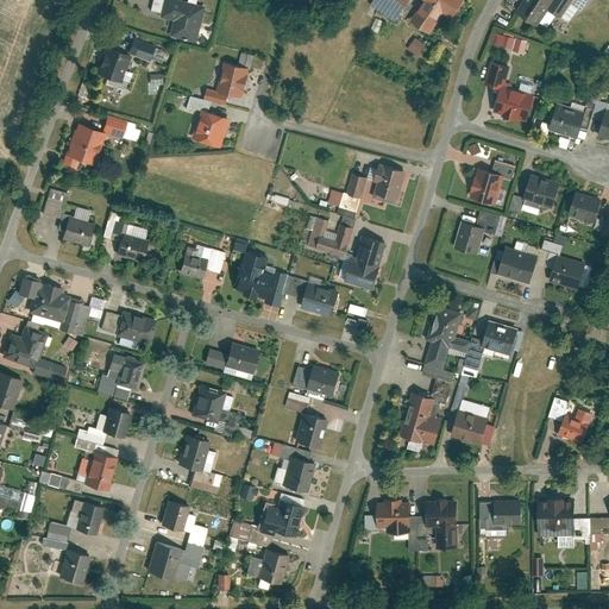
[(205,1),(196,0),(162,0),(159,17),(173,19),(170,33),(198,39),(205,1)]
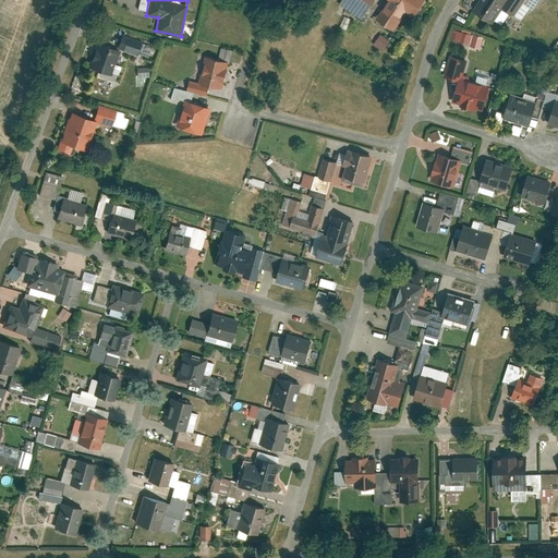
[(361,19),(373,0),(339,0),(338,3),(361,19)]
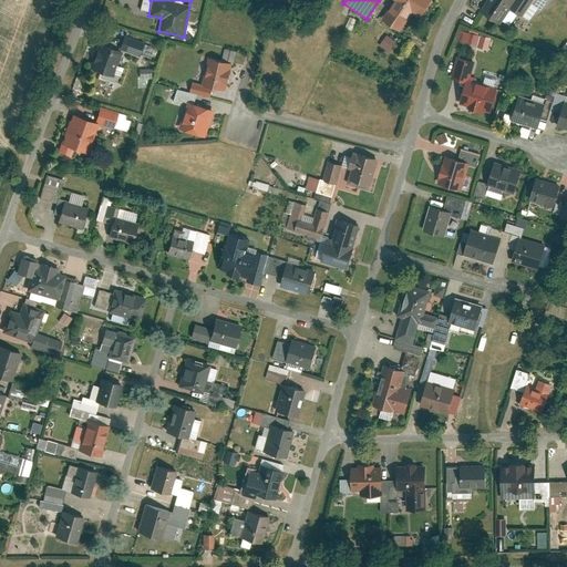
[(411,12),(419,0),(379,0),(372,12),(390,24),(402,6),(411,12)]
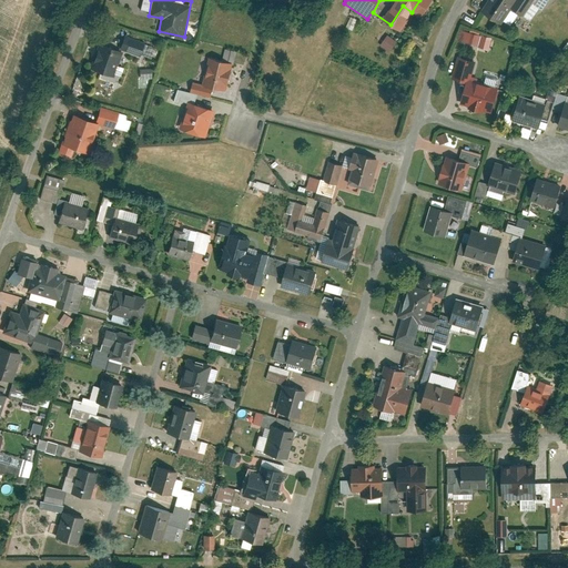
[(472,0),(472,2),(493,16),(503,0),(515,8),(519,0),(472,0)]
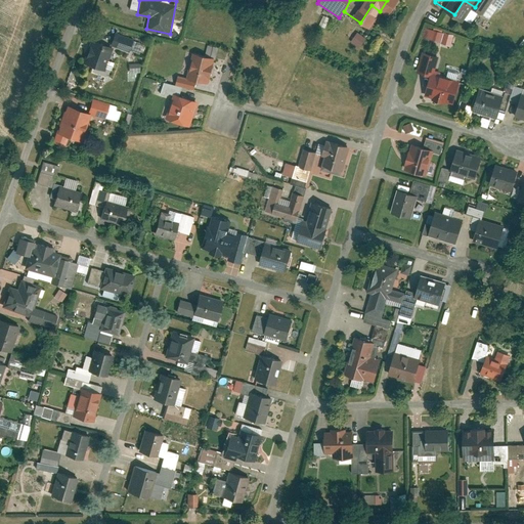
[(425,38),(450,46),(454,36),(429,28),(425,38)]
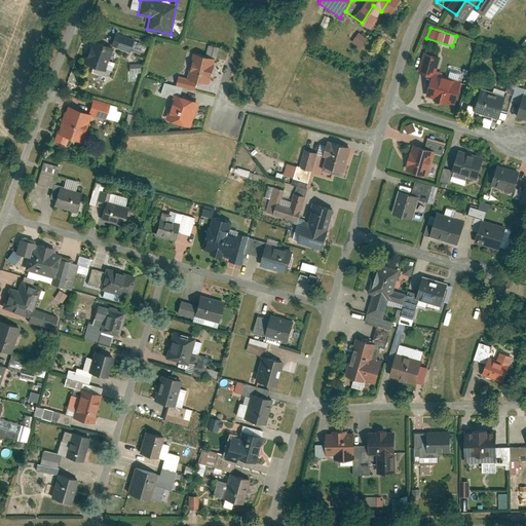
[(112,31),(107,45),(126,51),(132,38),(112,31)]
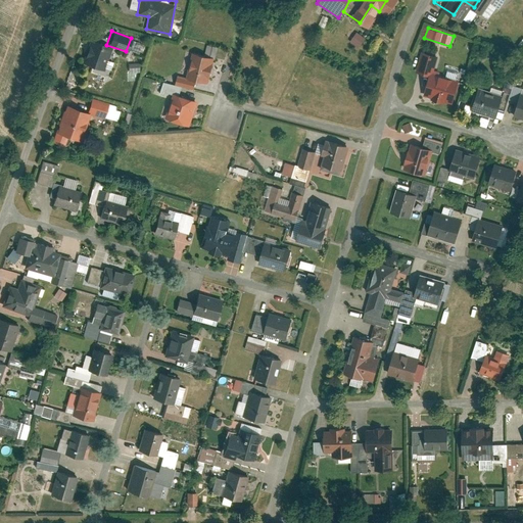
[(355,32),(349,41),(359,47),(365,38),(355,32)]
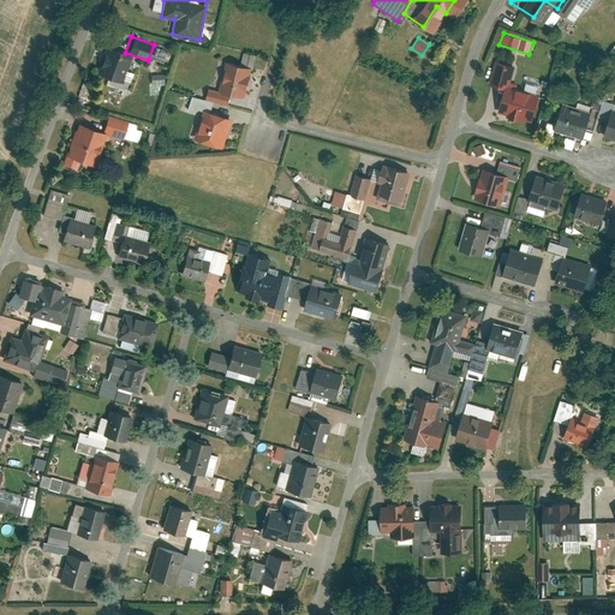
[(96,73),(123,83),(132,55),(106,46),(96,73)]
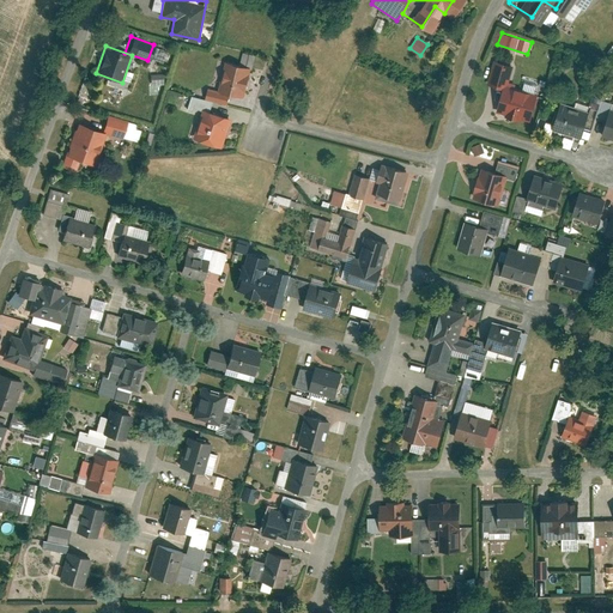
[(244,97),(252,68),(225,62),(218,90),(244,97)]
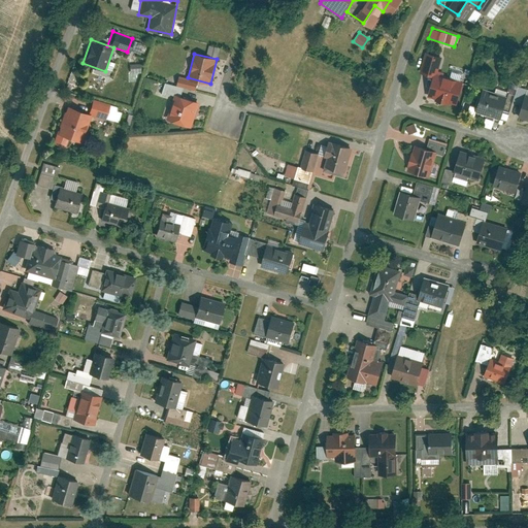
[(465,83),(434,74),(428,99),(459,107),(465,83)]
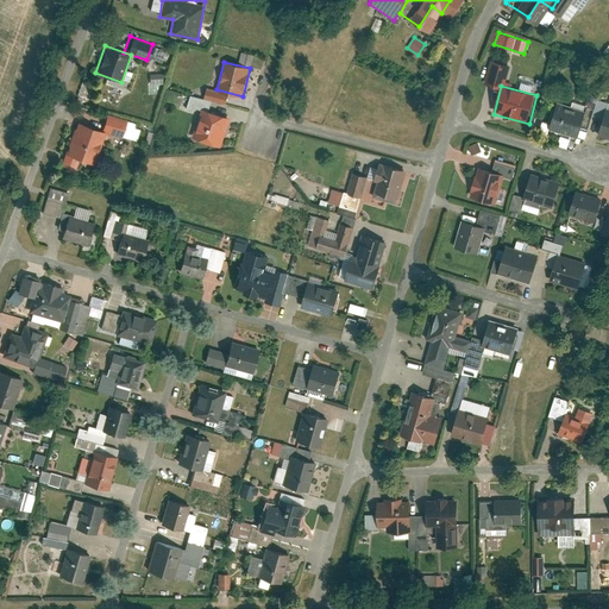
[(586,111),(559,102),(551,129),(578,137),(586,111)]
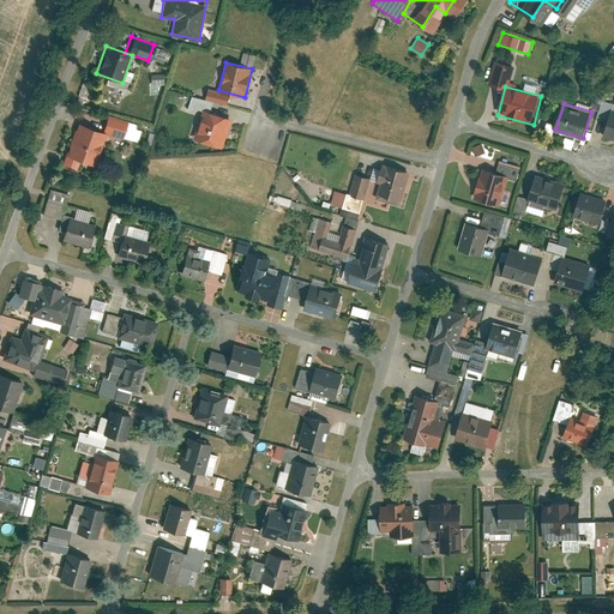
[(222,148),(232,119),(199,109),(191,139),(222,148)]
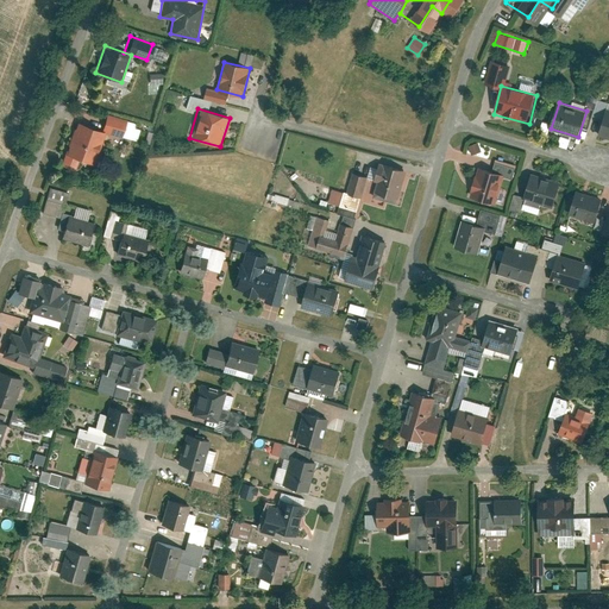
[(608,137),(608,110),(606,110),(597,135),(608,137)]
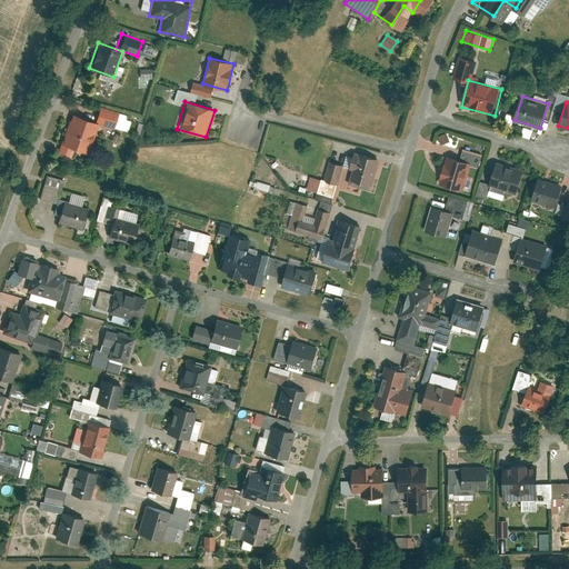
[(100,122),(72,113),(62,143),(90,152),(100,122)]
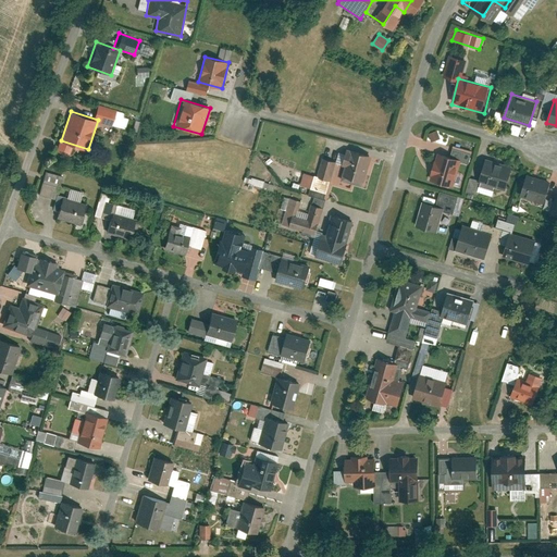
[(510,125),(509,134),(518,135),(519,126),(510,125)]
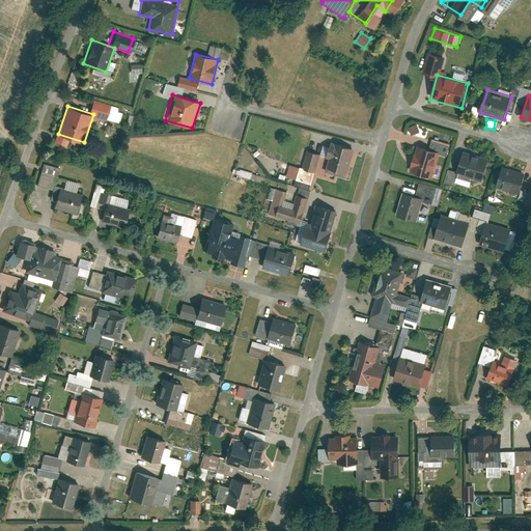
[(410,134),(418,133),(417,124),(409,126),(410,134)]
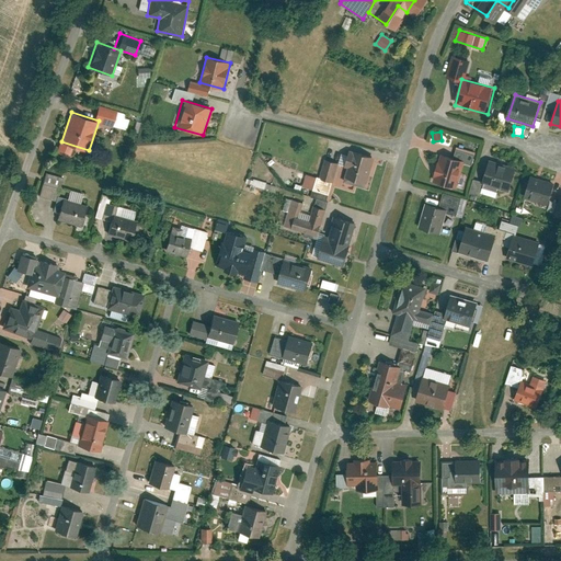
[(347,179),(369,184),(377,156),(351,149),(346,167),(350,168),(347,179)]
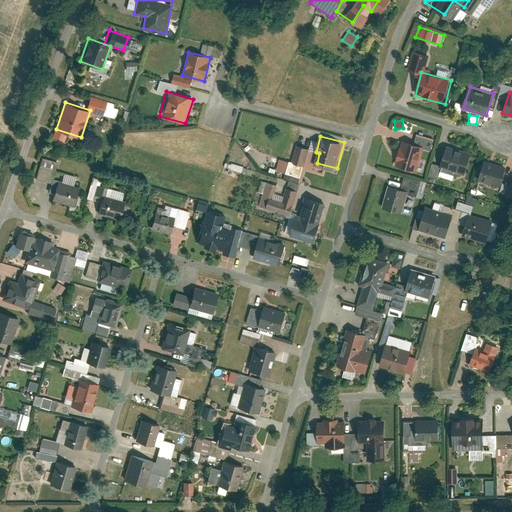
[(424,145),(402,139),(394,165),(417,172),(424,145)]
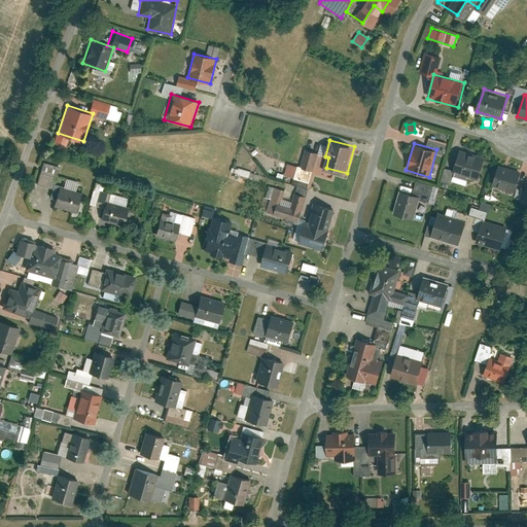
[(484,156),(459,148),(452,170),(477,177),(484,156)]
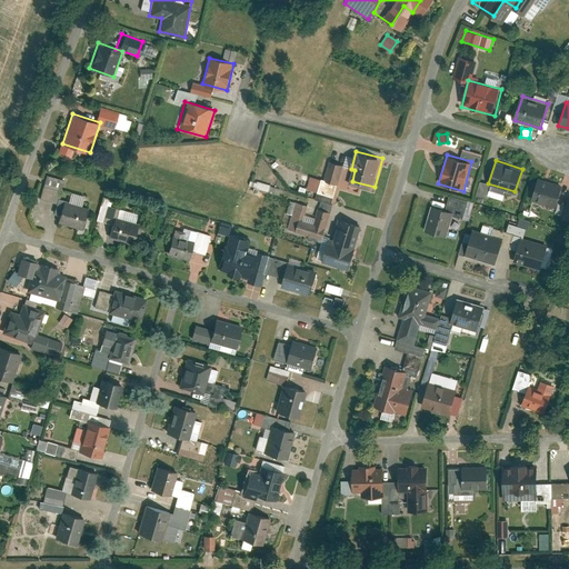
[(56,201),(62,180),(46,175),(39,197),(56,201)]
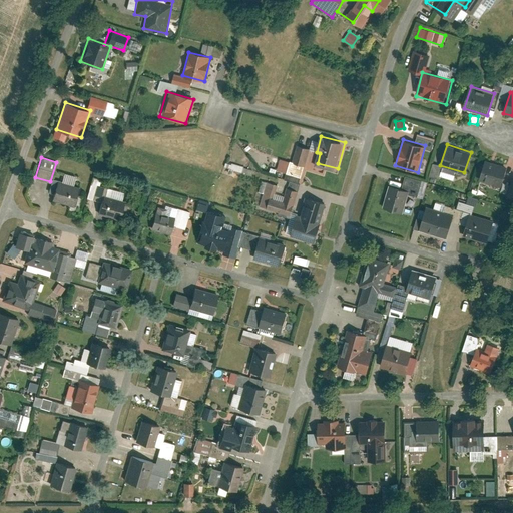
[(504,166),(483,161),(478,181),(499,187),(504,166)]
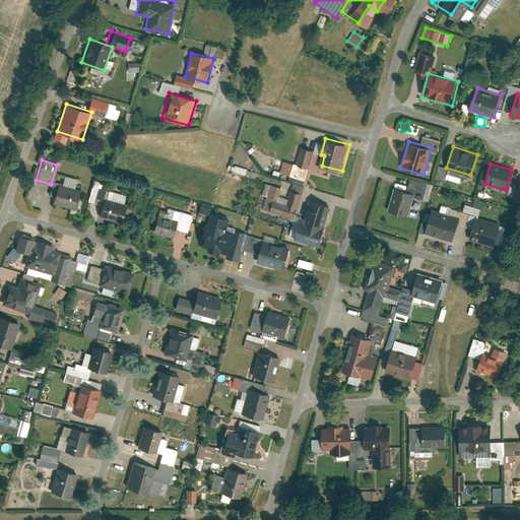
[(73,209),(79,188),(57,183),(52,203),(73,209)]
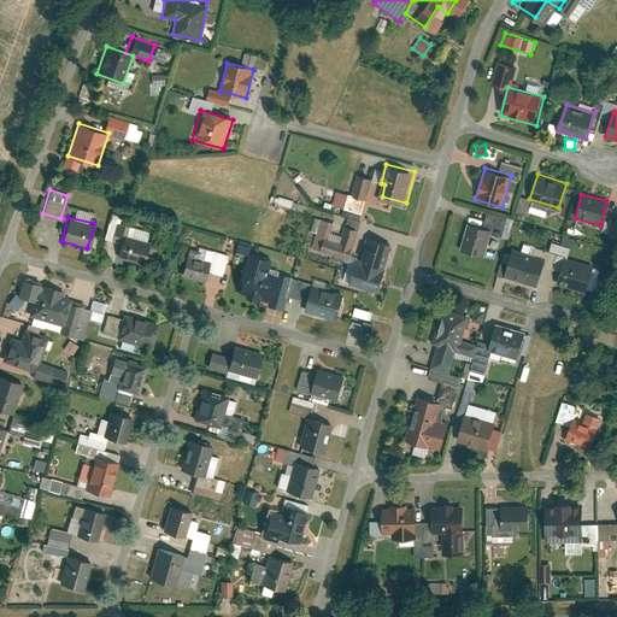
[(339,252),(348,223),(335,219),(330,235),(313,230),(310,244),(339,252)]
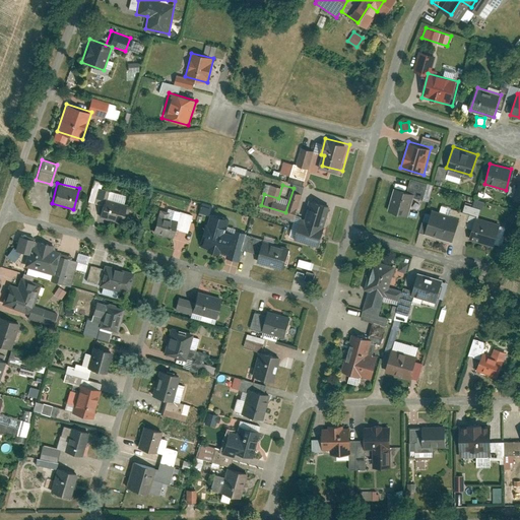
[(407,216),(413,192),(394,188),(388,211),(407,216)]
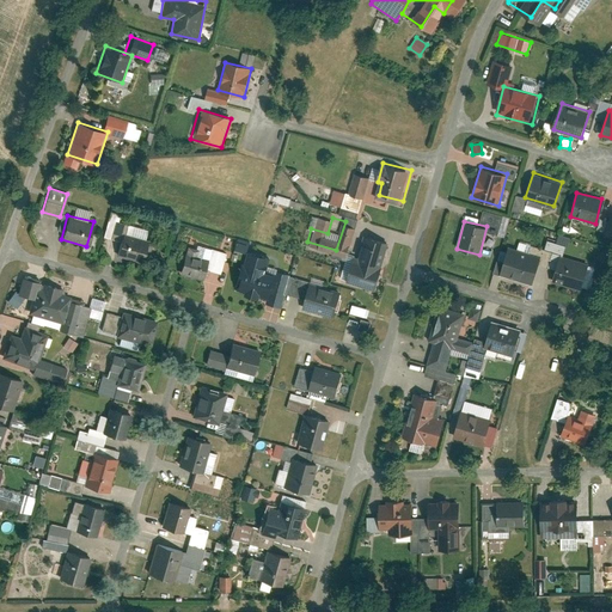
[(150,243),(124,236),(118,256),(144,264),(150,243)]
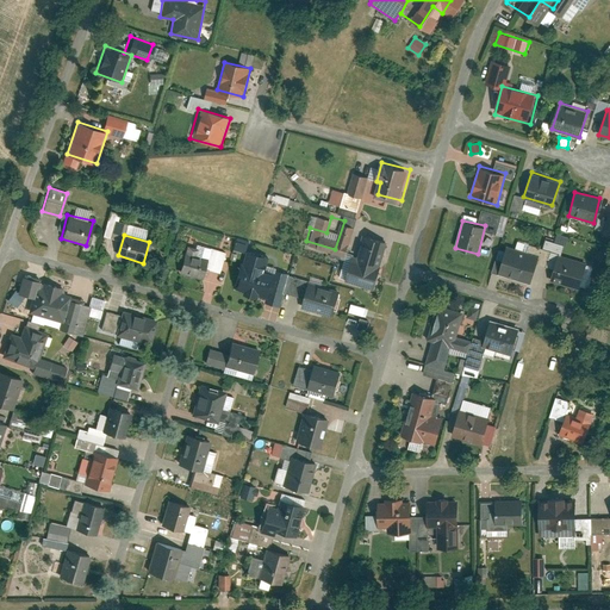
[(344,279),(373,287),(386,241),(362,235),(356,256),(352,254),(344,279)]
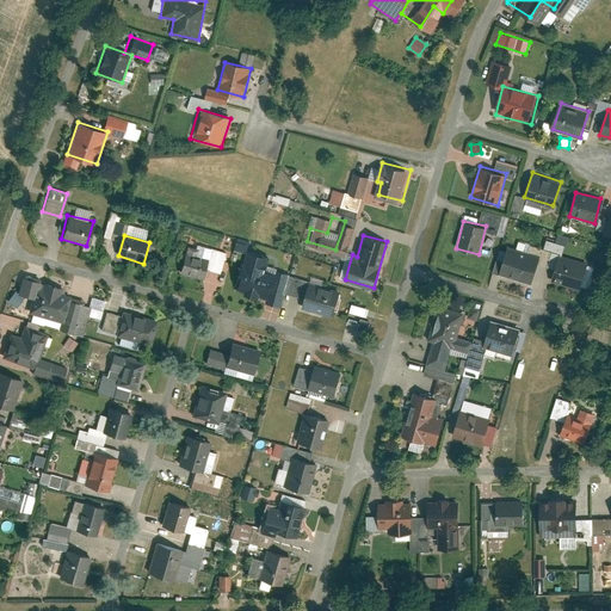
[(191,245),(183,273),(205,279),(211,259),(198,255),(199,247),(191,245)]
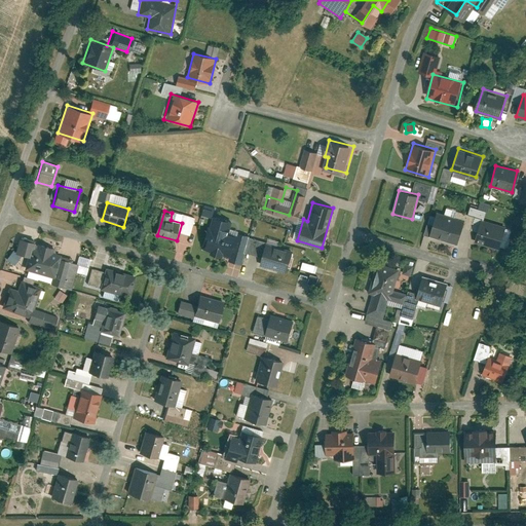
[(458,245),(465,221),(435,212),(427,236),(458,245)]
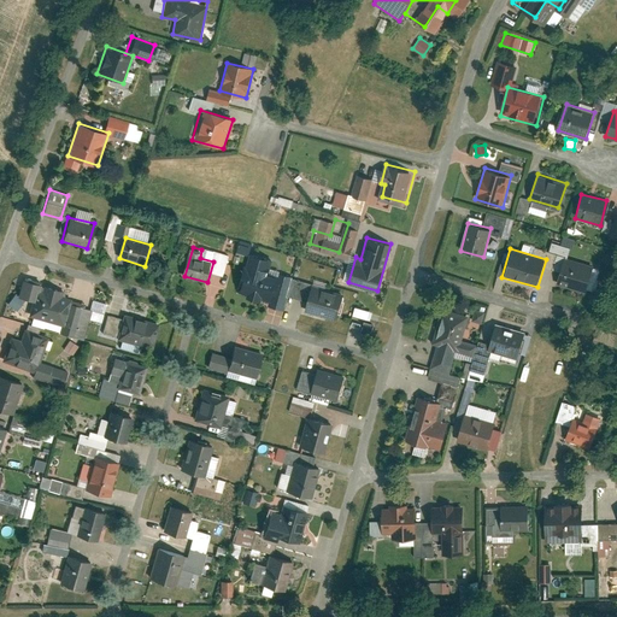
[(265,306),(281,310),(291,276),(265,269),(269,258),(246,252),(235,292),(266,301),(265,306)]
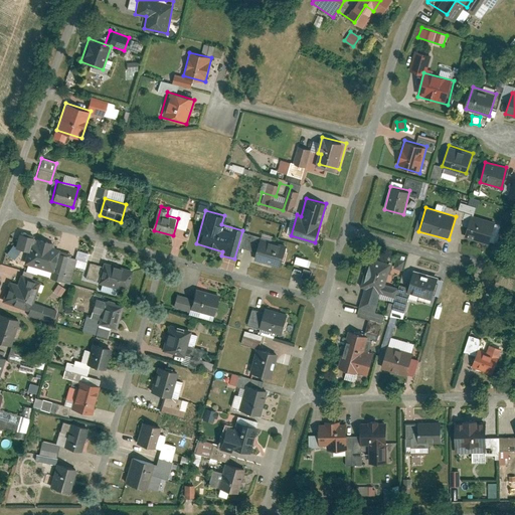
[(495,219),(471,212),(465,235),(489,242),(495,219)]
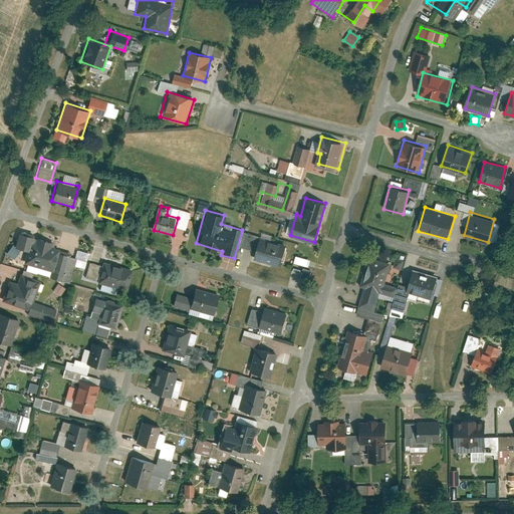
[(44,236),(21,231),(15,257),(44,264),(42,272),(61,277),(68,251),(50,247),(51,244),(43,242),(44,236)]
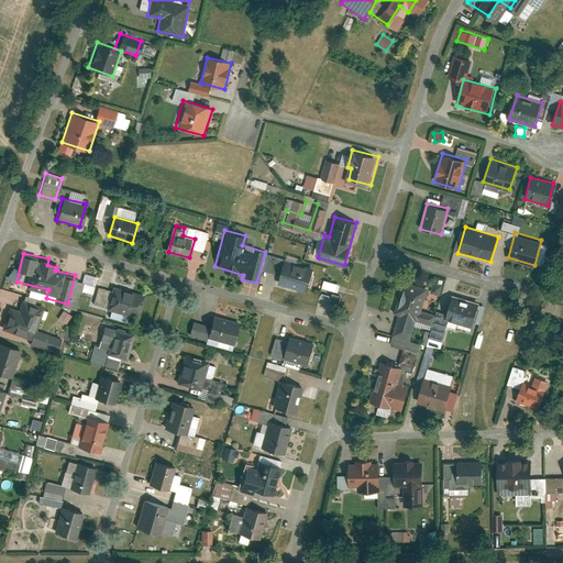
[(312,268),(283,261),(276,284),(306,291),(312,268)]
